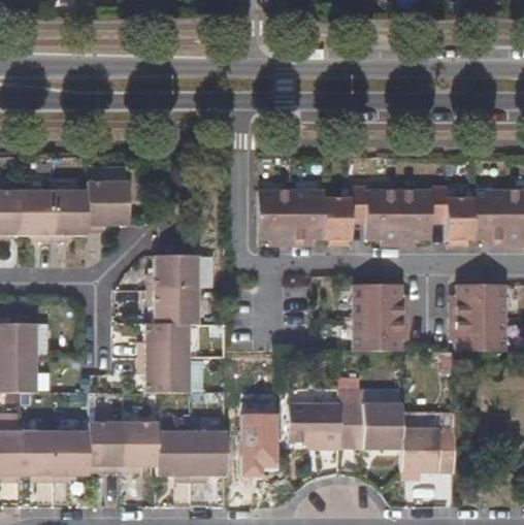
[(130,179),(90,178),(90,190),(90,231),(105,231),(104,224),(130,225),(130,179)]
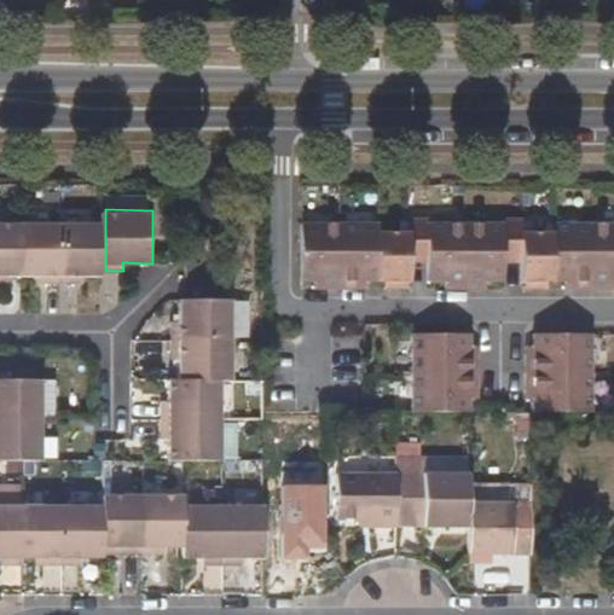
[(383,231),(383,222),(305,222),(305,280),(326,280),(326,286),(364,286),(363,280),(415,280),(413,254),(432,254),(432,280),(450,280),(450,286),(490,286),(490,279),(508,279),(508,253),(525,253),(525,279),(575,279),(577,286),(612,286),(612,278),(613,278),(613,220),(556,220),(555,231),(525,230),(525,218),(508,218),(508,222),(430,221),(430,218),(413,218),(412,231),(383,231)]
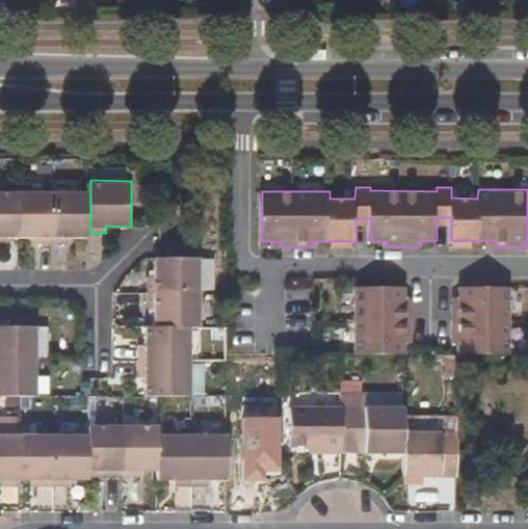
[(4,237),(22,236),(22,192),(0,191),(0,243),(4,243),(4,237)]
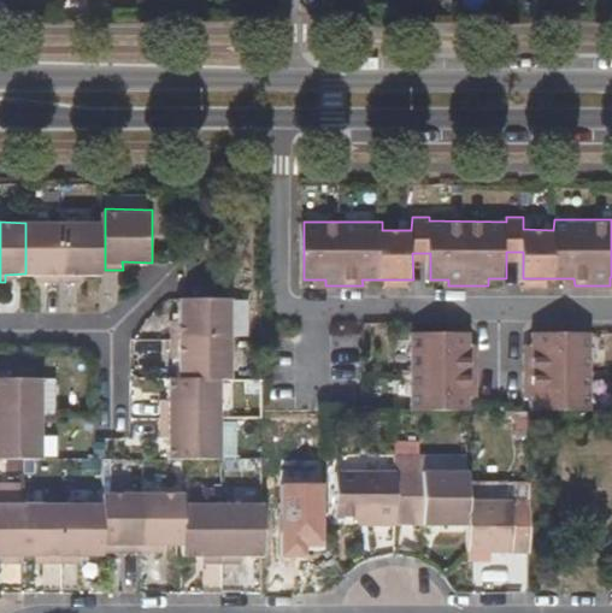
[(45,282),(64,282),(64,222),(25,223),(25,273),(45,273),(45,282)]
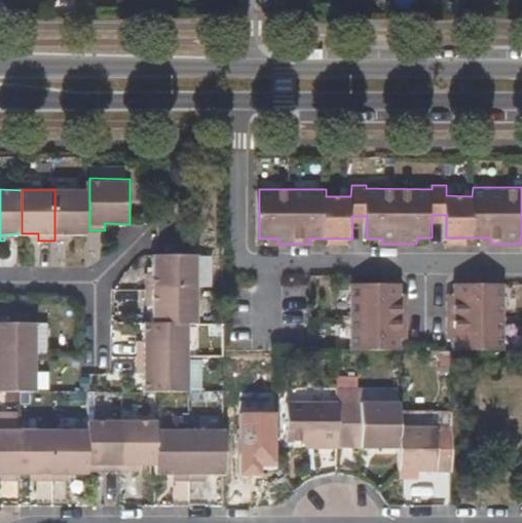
[(89,233),(89,230),(89,189),(54,189),(54,240),(71,240),(71,233),(89,233)]
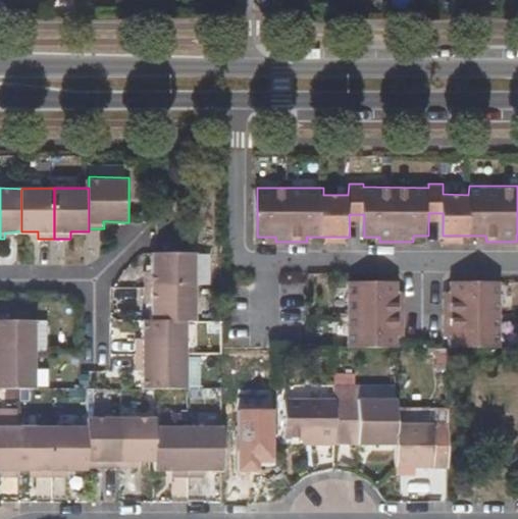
[(201,281),(211,282),(212,252),(202,251),(201,281)]
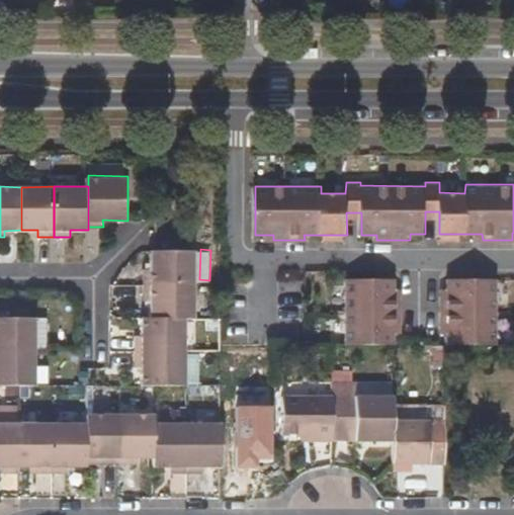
[(153,266),(147,267),(147,283),(196,283),(195,251),(153,250),(153,266)]
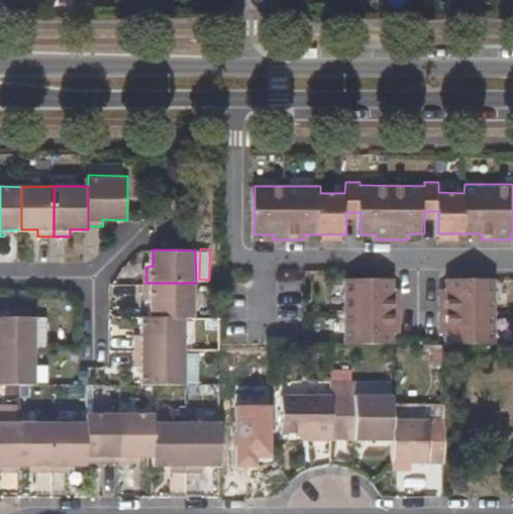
[(447,326),(447,343),(486,343),(496,343),(497,278),(448,278),(448,295),(443,295),(443,325),(447,326)]
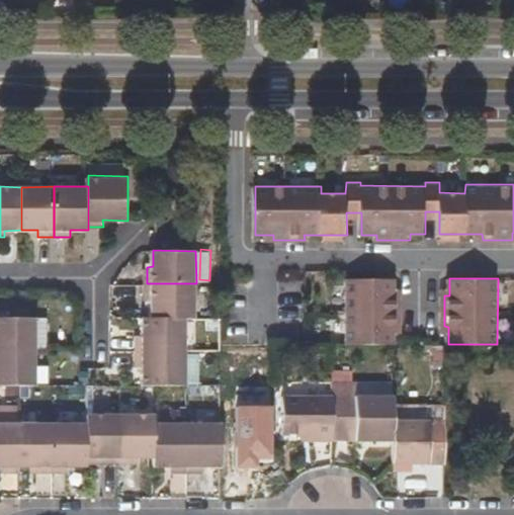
[(396,279),(348,279),(348,343),(396,344),(396,327),(403,326),(403,297),(402,295),(396,295),(396,279)]
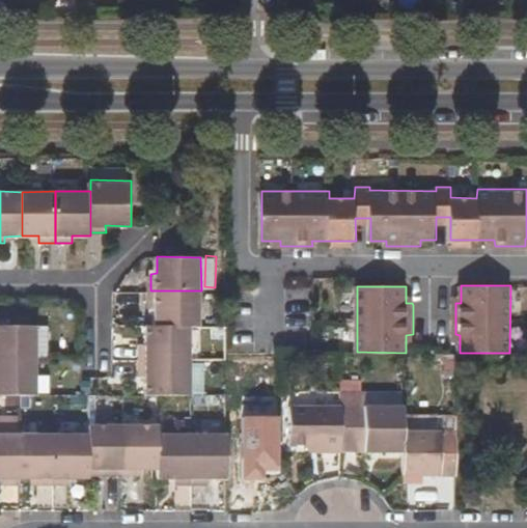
[(201,325),(201,290),(150,290),(150,308),(157,308),(158,325),(192,325),(201,325)]
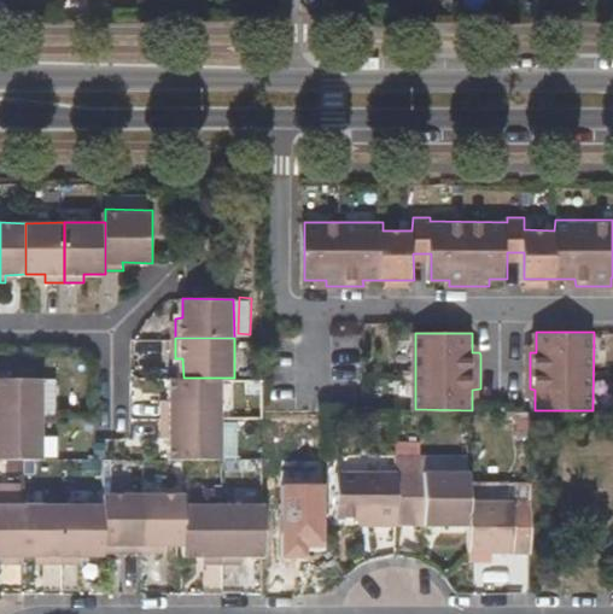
[(0,417),(45,417),(45,378),(0,378),(0,417)]
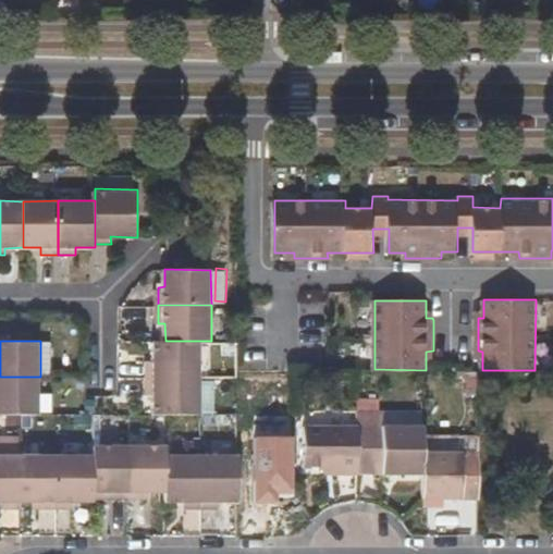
[(201,377),(201,341),(166,341),(155,341),(155,360),(148,360),(148,377),(201,377)]
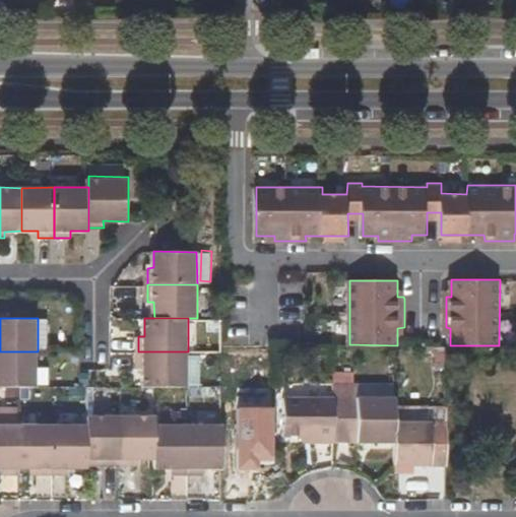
[(0,386),(39,385),(38,351),(0,351),(0,386)]
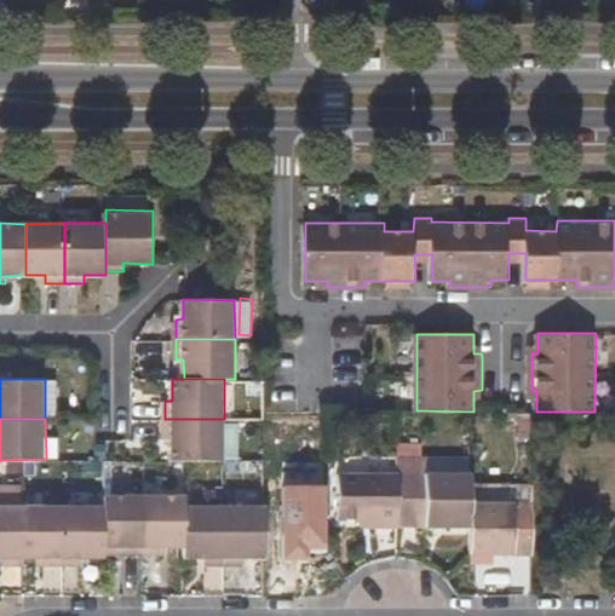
[(224,460),(224,419),(165,419),(164,439),(172,439),(172,460),(224,460)]
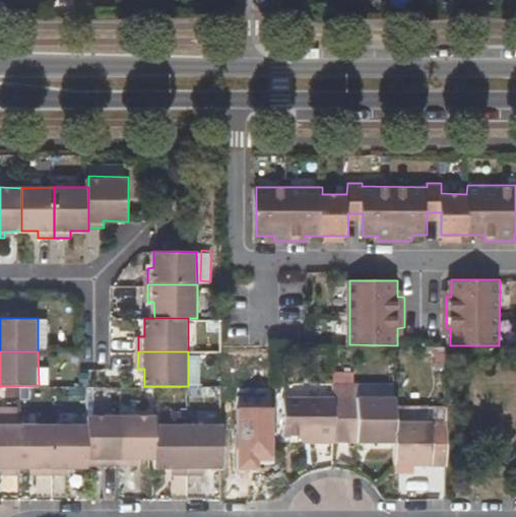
[(362,385),(362,394),(397,392),(397,383),(362,385)]
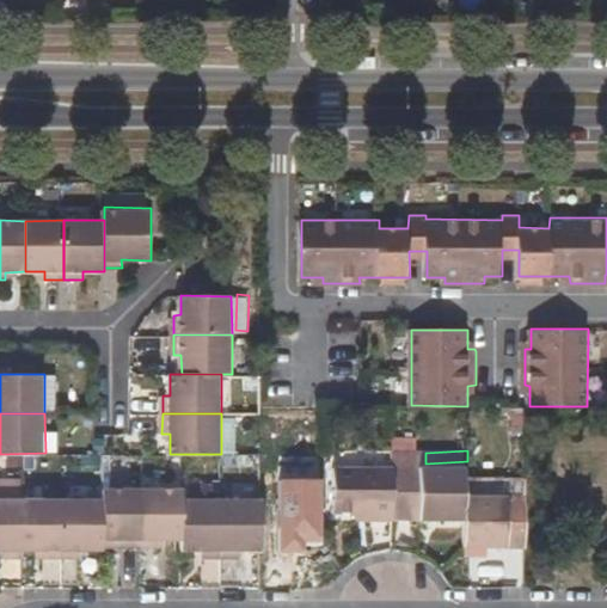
[(337,467),(337,511),(360,511),(376,510),(378,520),(394,520),(396,467),(337,467)]
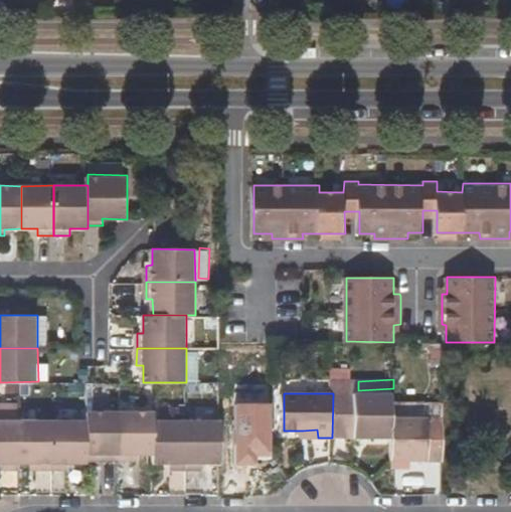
[(392,404),(392,394),(333,393),(332,438),(393,438),(392,418),(392,404)]
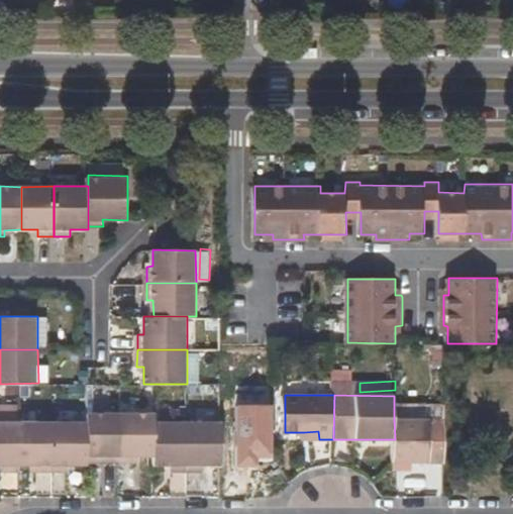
[(21,405),(0,405),(0,421),(21,422),(21,405)]
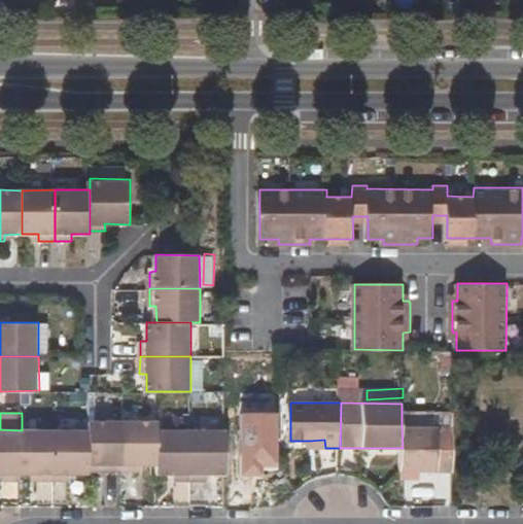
[(402,428),(403,448),(402,470),(454,469),(454,414),(402,414),(402,428)]
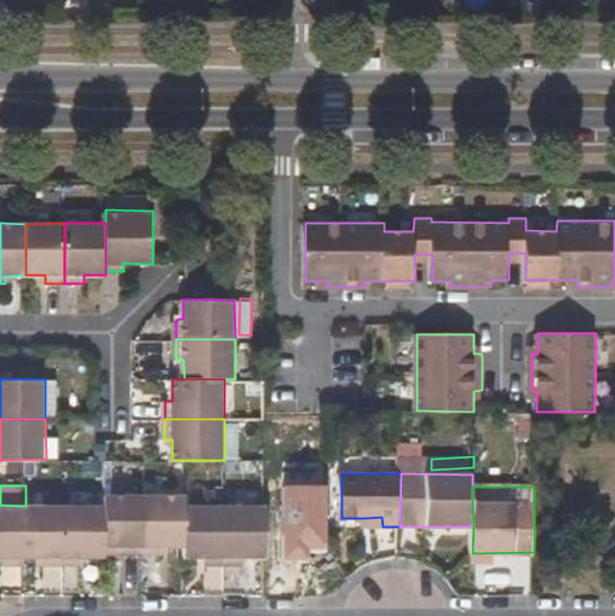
[(127,548),(128,557),(147,557),(148,498),(108,498),(107,506),(107,550),(127,548)]
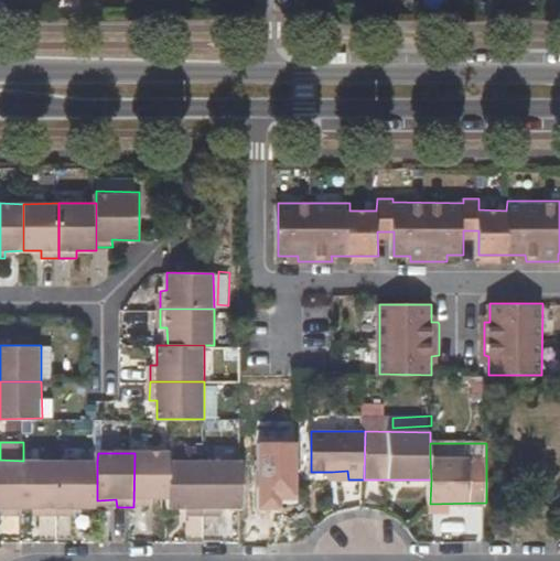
[(152,507),(151,502),(170,502),(170,460),(170,453),(135,453),(133,507),(152,507)]
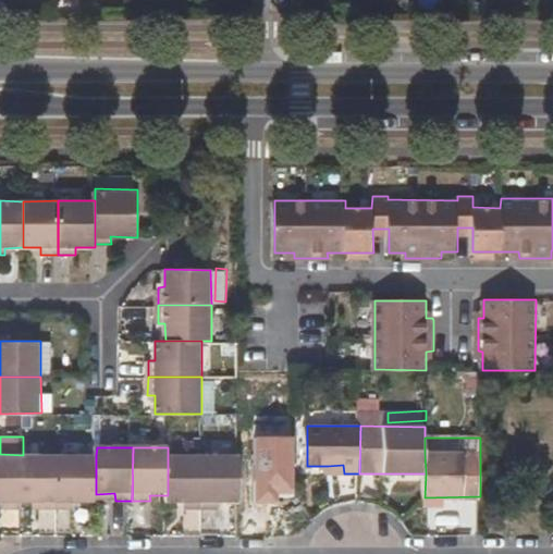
[(7,508),(24,508),(23,502),(23,455),(0,454),(0,501),(7,501),(7,508)]
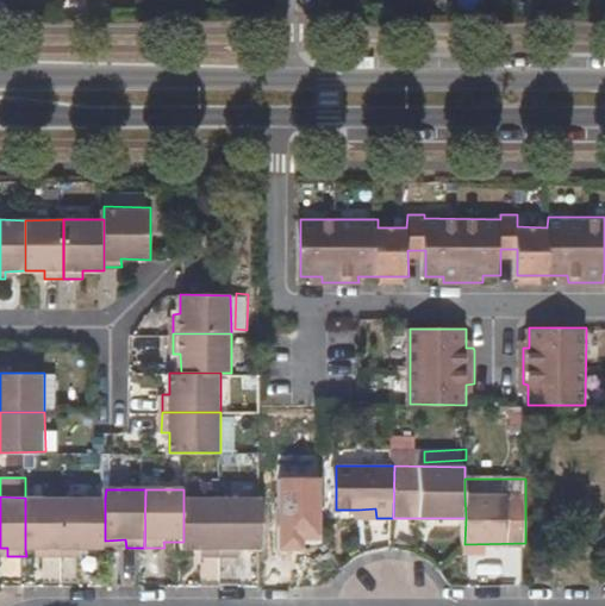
[(205,548),(205,556),(222,556),(224,497),(184,497),(184,542),(184,549),(205,548)]
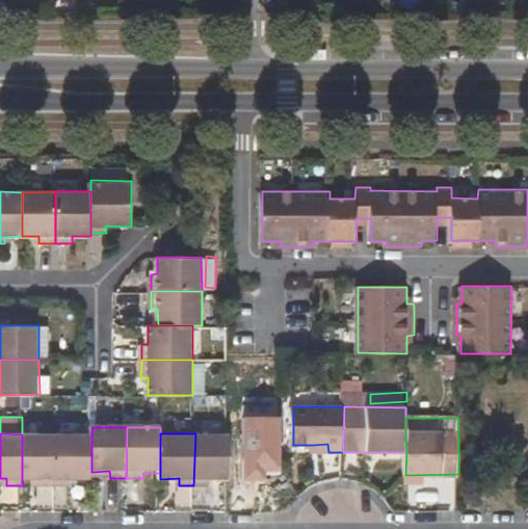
[(211,478),(229,478),(230,434),(195,433),(193,485),(211,485),(211,478)]
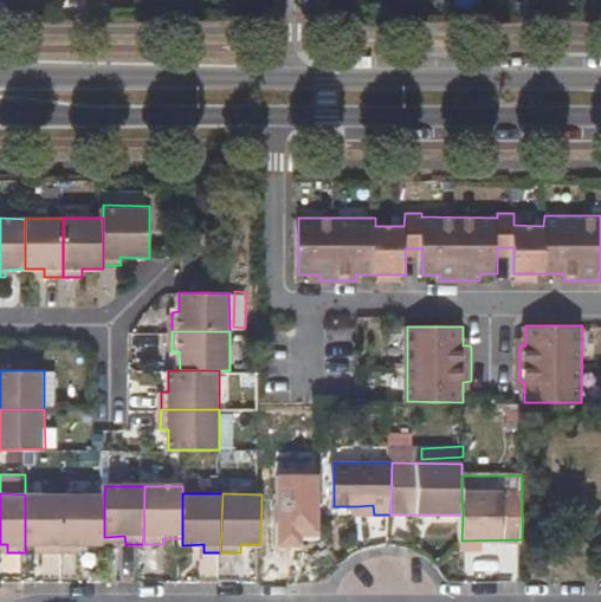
[(45,552),(65,552),(65,494),(25,494),(25,545),(45,544),(45,552)]
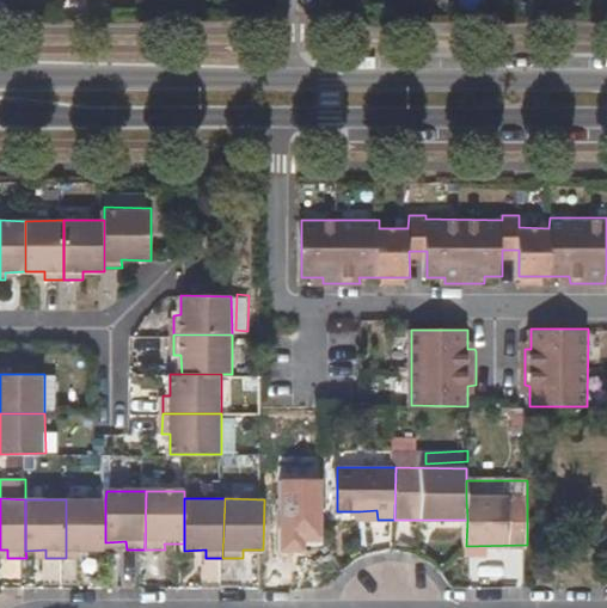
[(105,550),(105,542),(105,499),(66,499),(66,558),(85,558),(85,551),(105,550)]
